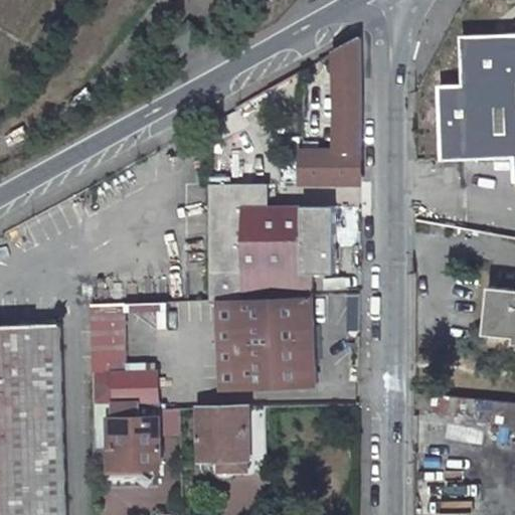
[(514,32),(463,35),(465,83),(441,84),(444,160),(514,157),(514,32)]
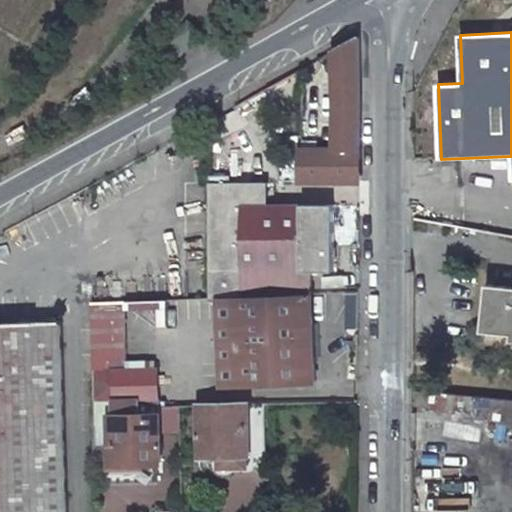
[(360,181),(360,155),(360,37),(334,51),(336,150),(302,149),(301,181),(360,181)]
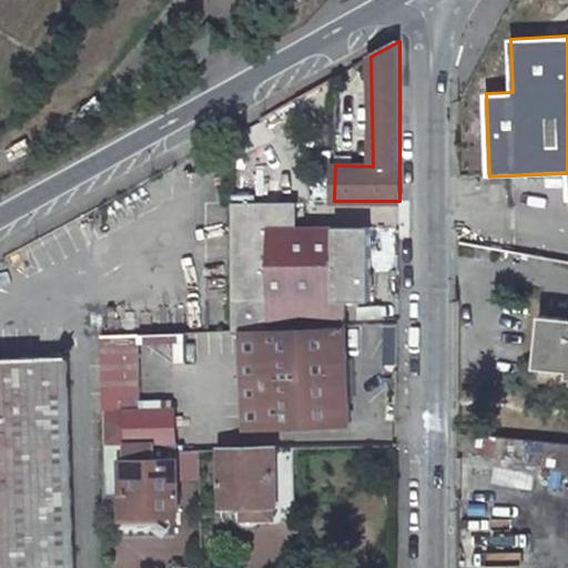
[(372,227),(294,227),(294,202),(256,202),(256,194),(232,194),(234,330),(244,330),(346,325),(346,301),(372,301),(372,227)]
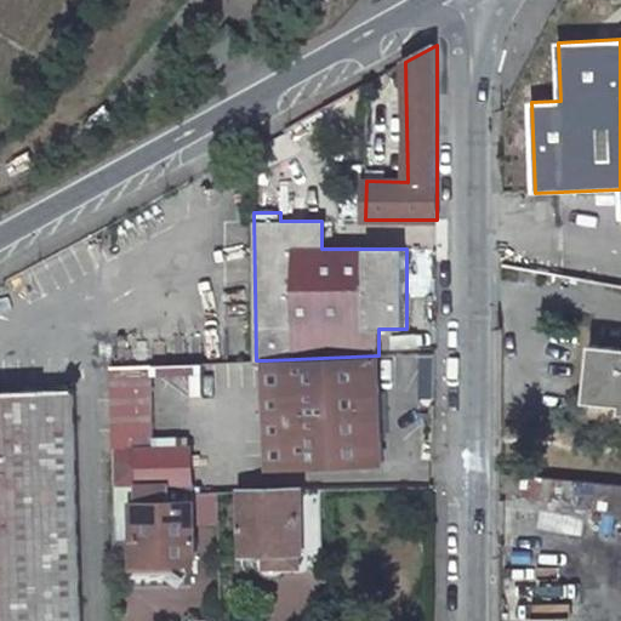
[(332,224),(334,239),(364,239),(363,224),(332,224)]
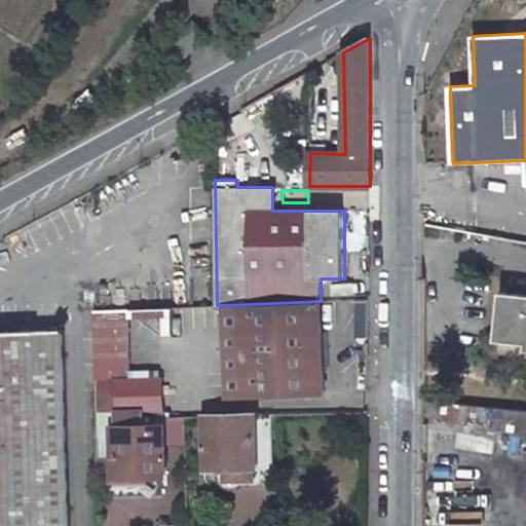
[(525,294),(502,292),(498,340),(525,342),(525,294)]
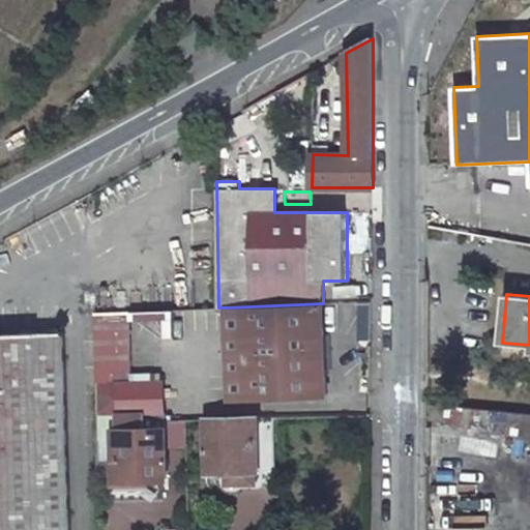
[(323,303),(228,307),(231,398),(326,394),(323,303)]
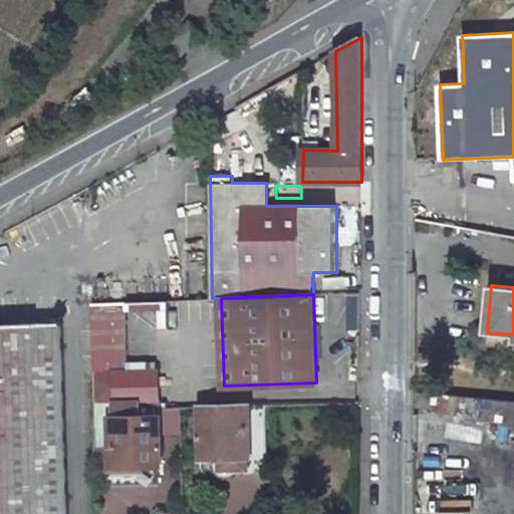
[(106,361),(124,361),(123,302),(93,304),(94,403),(113,402),(147,401),(146,370),(125,371),(125,368),(106,368),(106,361)]
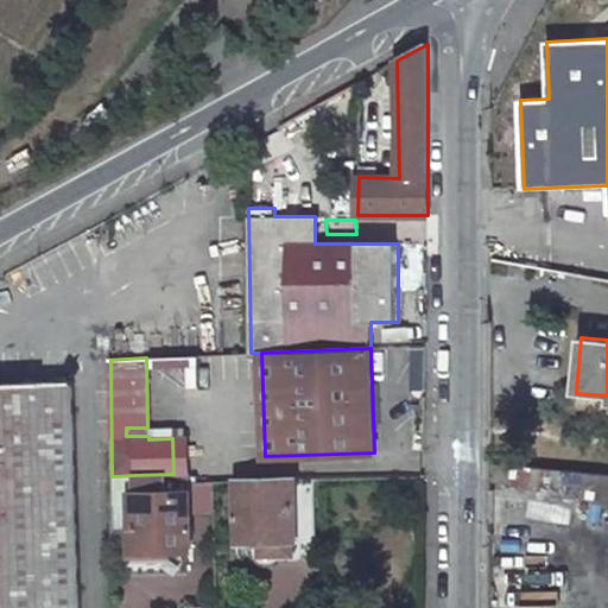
[(0,607),(78,607),(73,382),(0,384),(0,607)]
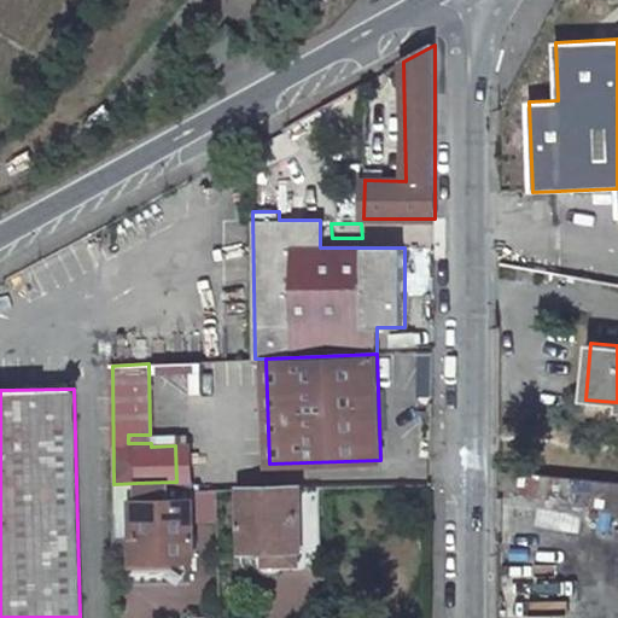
[(617,483),(506,471),(502,489),(617,511),(617,483)]
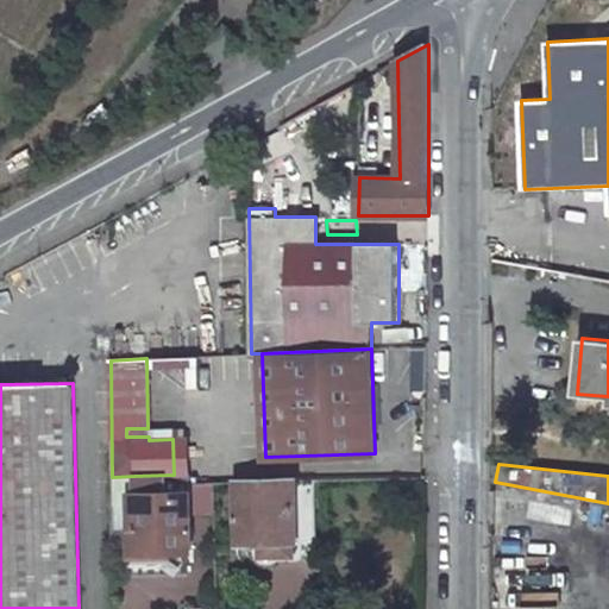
[(188,551),(192,551),(189,475),(174,475),(135,476),(136,559),(137,573),(188,572),(188,551)]
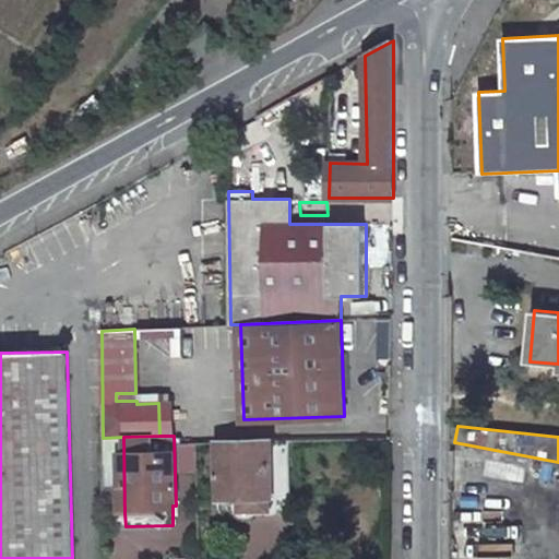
[(240,510),(290,510),(289,440),(218,441),(219,498),(240,498),(240,510)]
